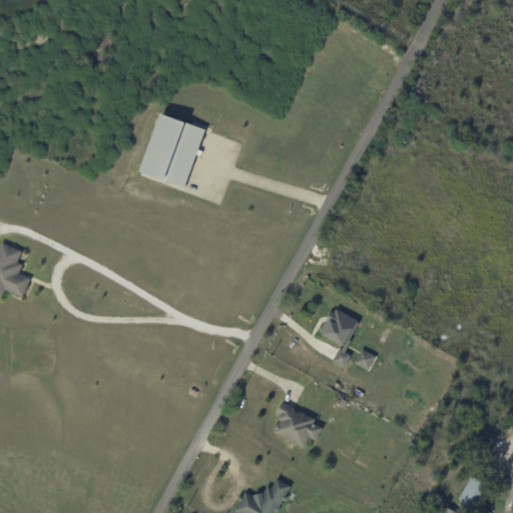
[(192,125),(205,130),(198,148),(202,150),(200,155),(197,154),(184,187),(164,179),(163,182),(138,173),(160,114),(184,123),(184,122),(192,125)]
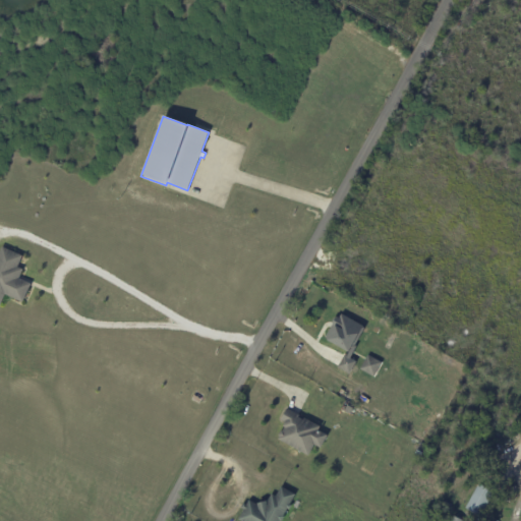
[(20,276),(19,279),(32,284),(22,302),(5,294),(0,306),(0,253),(3,247),(22,256),(17,267),(23,270),(20,276)]
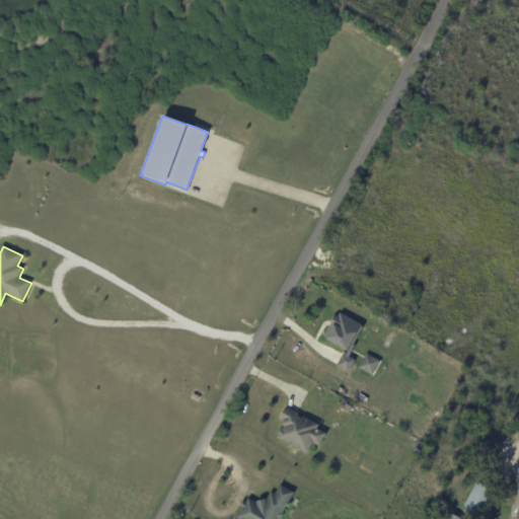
[(92,296),(90,299),(87,300),(83,298),(83,295),(84,292),(88,291),(91,292),(92,296)]
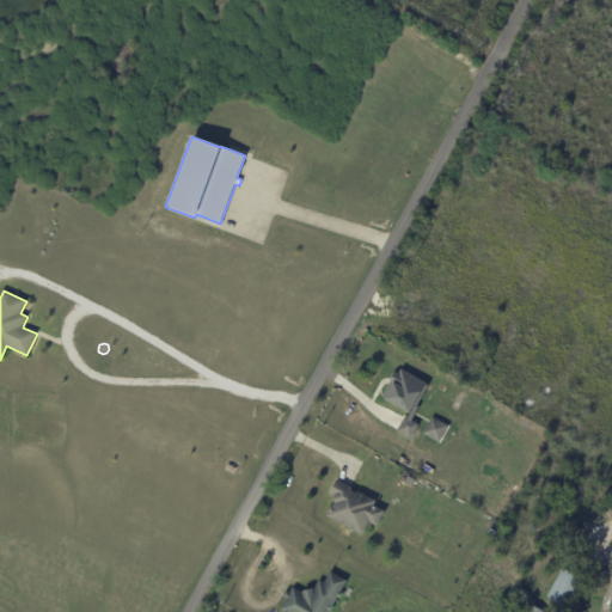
[(416,412),(411,421),(418,426),(411,440),(397,432),(405,417),(408,418),(414,409),(412,409),(409,414),(384,399),(393,383),(390,381),(396,372),(399,374),(401,369),(429,385),(417,404),(416,407),(418,408),(416,412)]
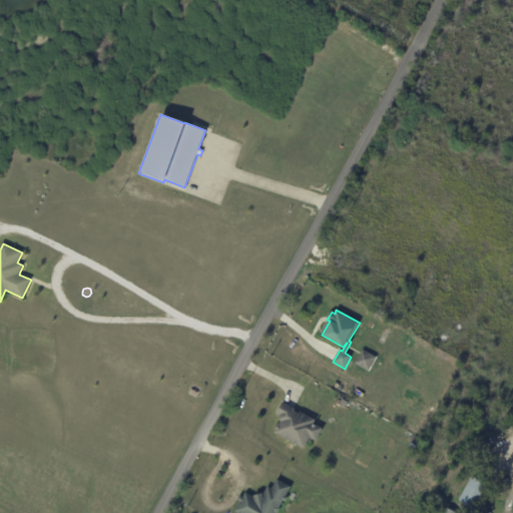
[(376,357),(369,371),(355,364),(362,350),(376,357)]
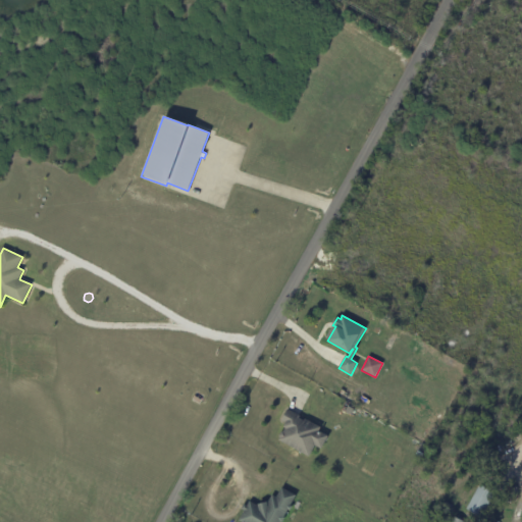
[(354,410),(351,415),(346,412),(349,407),(354,410)]
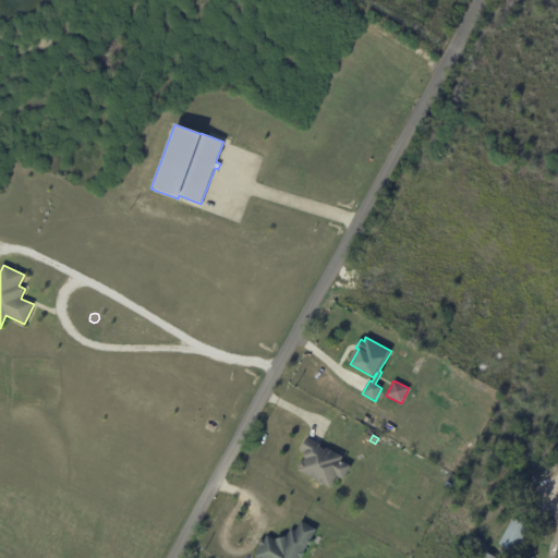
[(319,444),(322,445),(320,447),(326,450),(327,448),(343,458),(341,462),(351,468),(344,481),(337,476),(330,488),(299,471),(300,469),(300,466),(301,462),(304,462),(305,458),(304,457),(306,453),(302,450),(308,438),(319,444)]
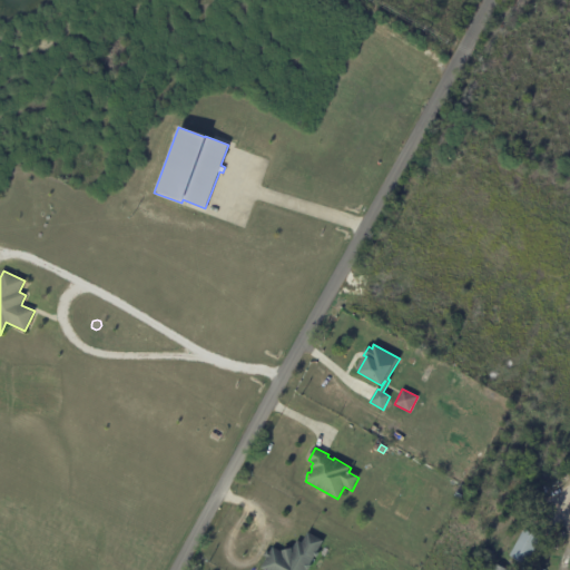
[(533,531),(541,537),(526,564),(510,556),(524,529),(532,533),(533,531)]
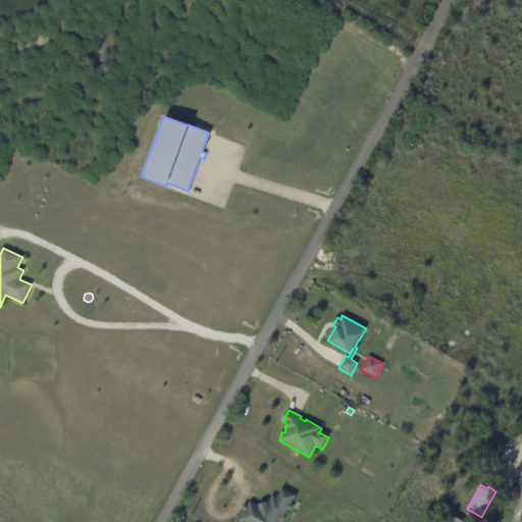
[(241,521),(240,521),(245,511),(242,510),(245,505),(248,507),(250,502),(258,507),(258,505),(267,503),(268,503),(272,496),(276,498),(281,488),(296,497),(291,506),(293,507),(291,511),(289,510),(284,517),(285,518),(282,521),(241,521)]
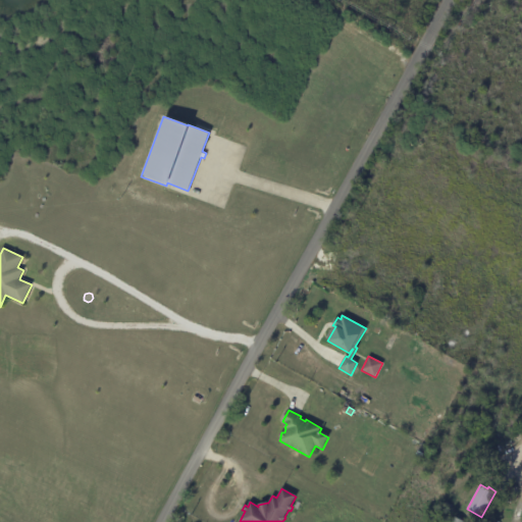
All buildings are outlined.
